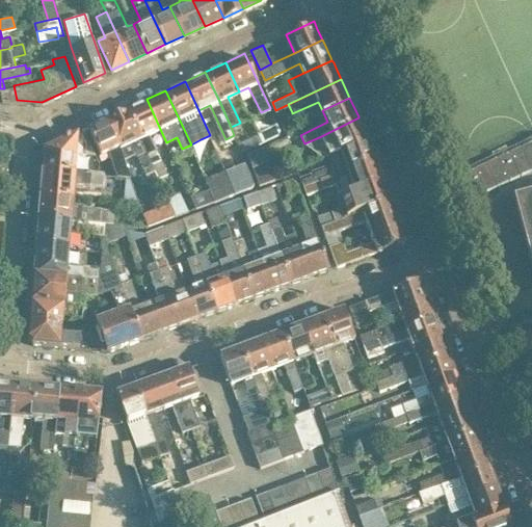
[(150,133),(160,129),(147,99),(127,108),(155,169),(158,178),(168,174),(150,133)]
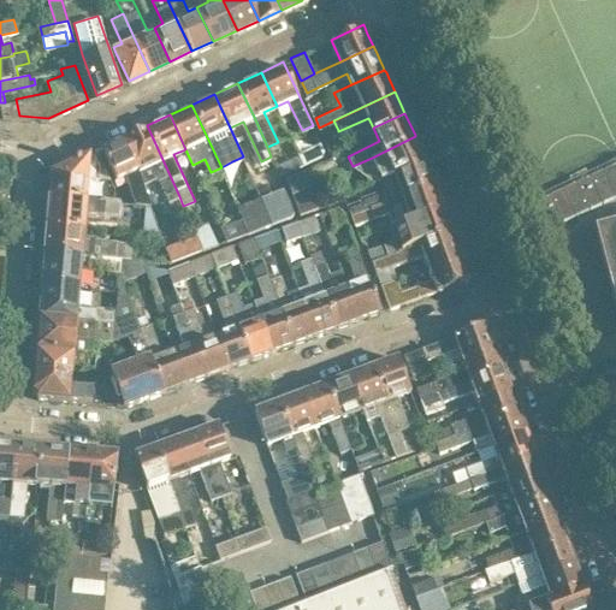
[(147,125),(125,135),(141,169),(144,183),(158,177),(165,193),(170,201),(179,196),(147,125)]
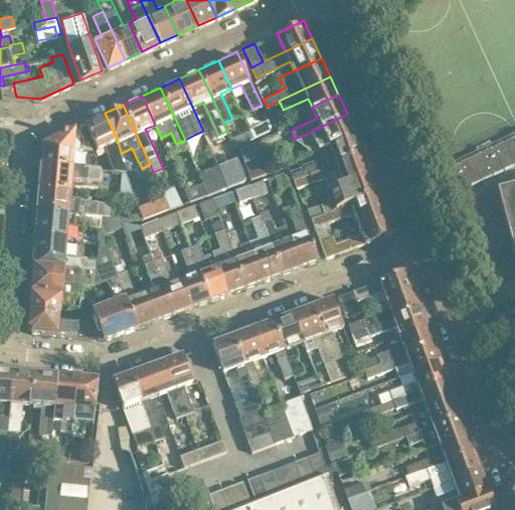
[(123,159),(118,141),(105,113),(84,122),(97,148),(105,144),(110,155),(109,156),(111,160),(114,168),(122,169),(127,169),(123,159)]
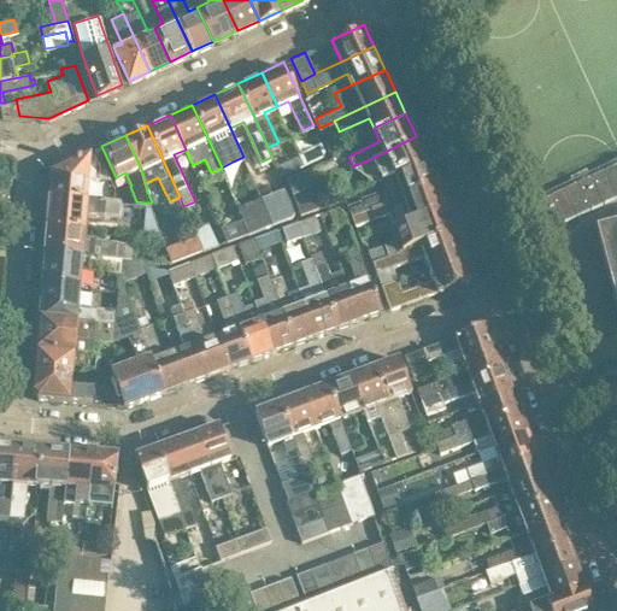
[(416,136),(372,158),(381,177),(394,171),(427,158),(425,154),(423,151),(416,136)]
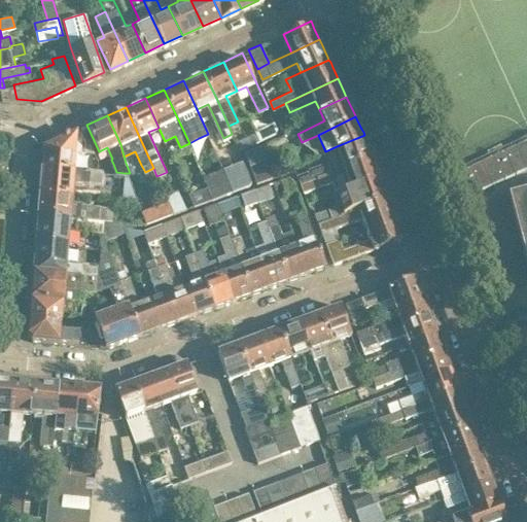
[(278,131),(274,120),(253,130),(254,132),(258,140),(278,131)]
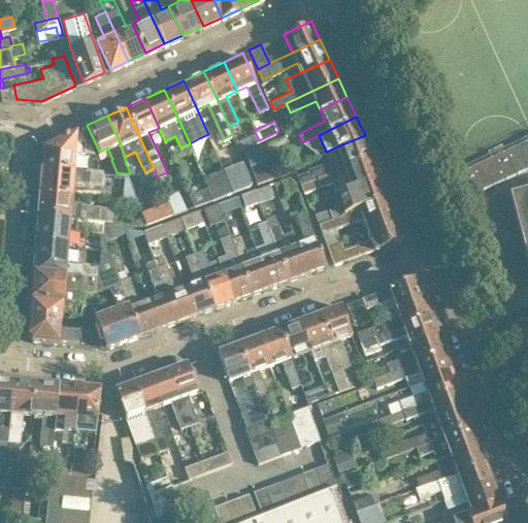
[(43,145),(42,166),(74,169),(76,151),(85,152),(86,141),(79,129),(43,145)]
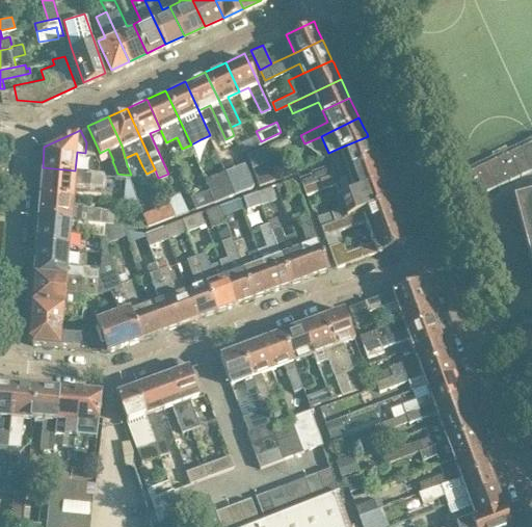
[(257,133),(237,141),(240,150),(241,151),(261,141),(257,133)]
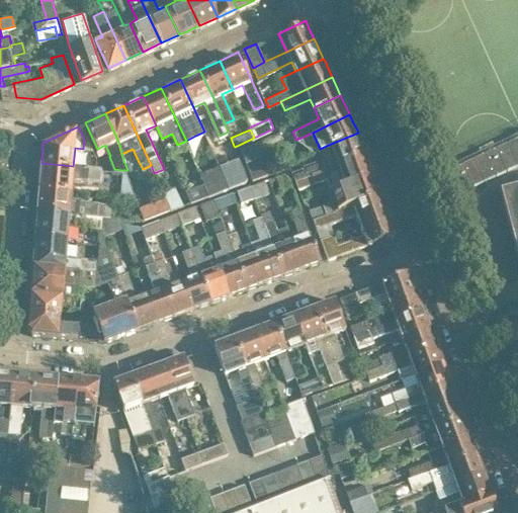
[(294,178),(312,172),(365,153),(358,134),(358,133),(331,144),(320,149),(317,150),(320,160),(301,166),(303,168),(292,172),(294,178)]
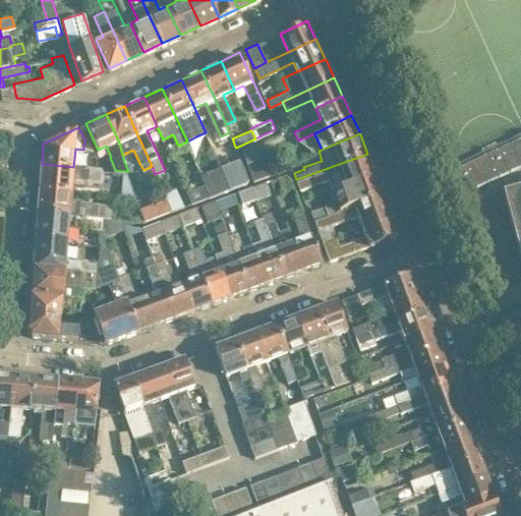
[(520,135),(510,141),(520,164),(520,163),(520,135)]
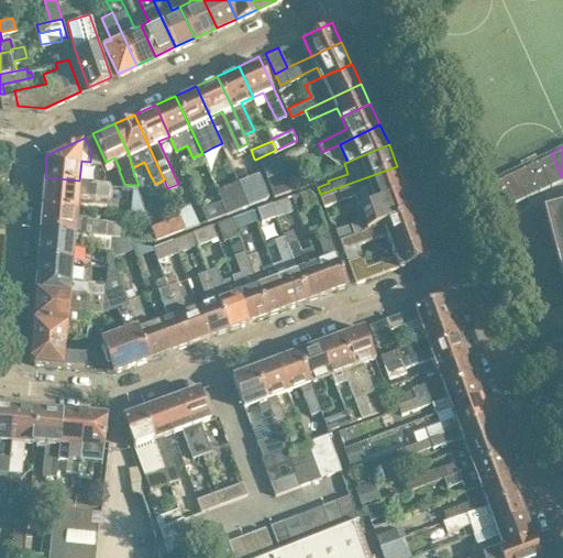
[(551,153),(514,170),(526,195),(562,177),(551,153)]
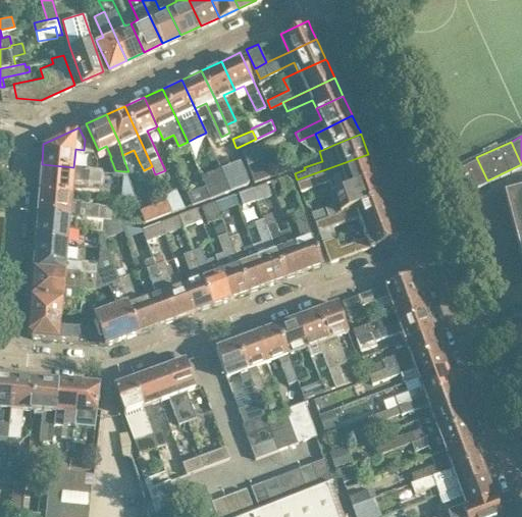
[(244,150),(249,162),(263,156),(258,143),(244,150)]
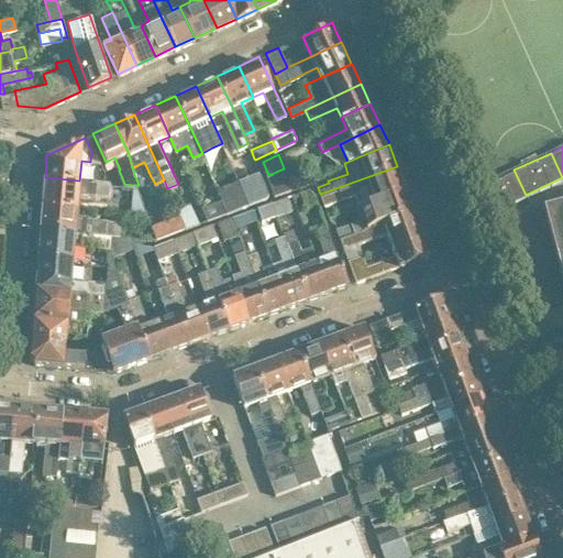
[(357,205),(360,204),(375,198),(405,187),(397,166),(339,187),(320,194),(323,204),(353,194),(357,205)]
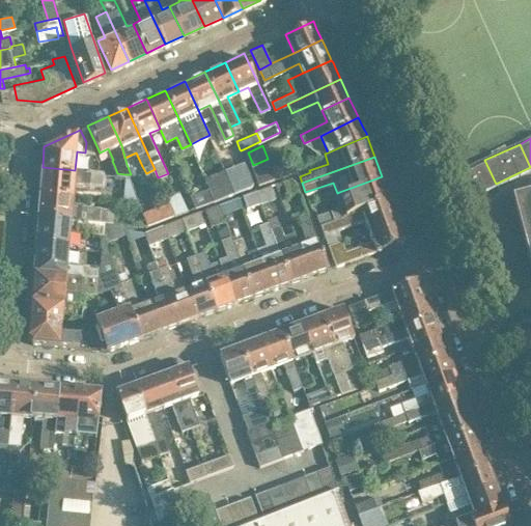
[(276,177),(268,159),(253,165),(260,183),(276,177)]
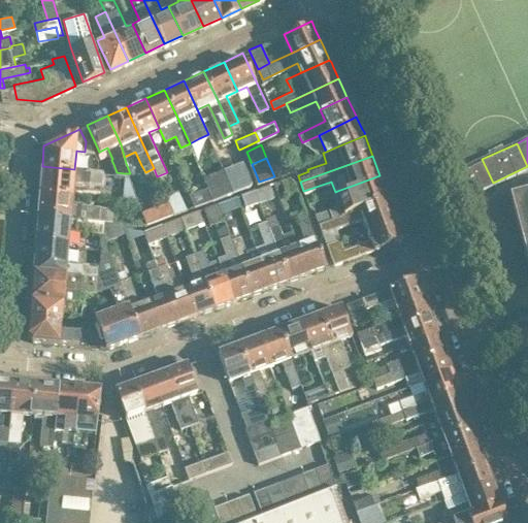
[(493,183),(482,159),(448,175),(458,198),(493,183)]
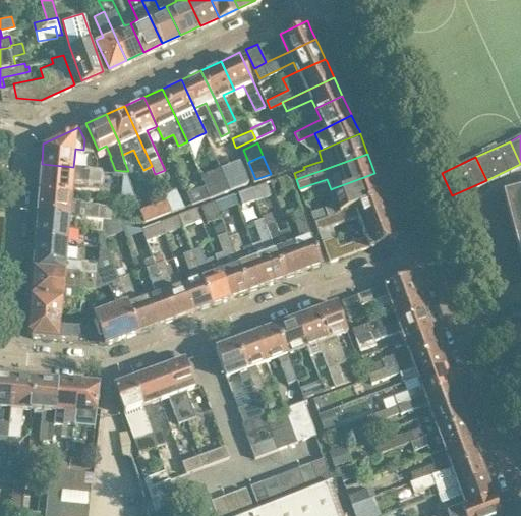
[(103,169),(73,167),(42,164),(40,186),(72,189),(73,179),(102,182),(103,169)]
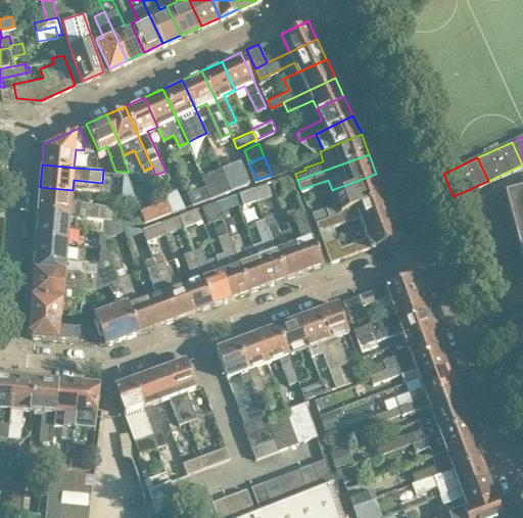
[(245,170),(227,177),(232,189),(250,182),(245,170)]
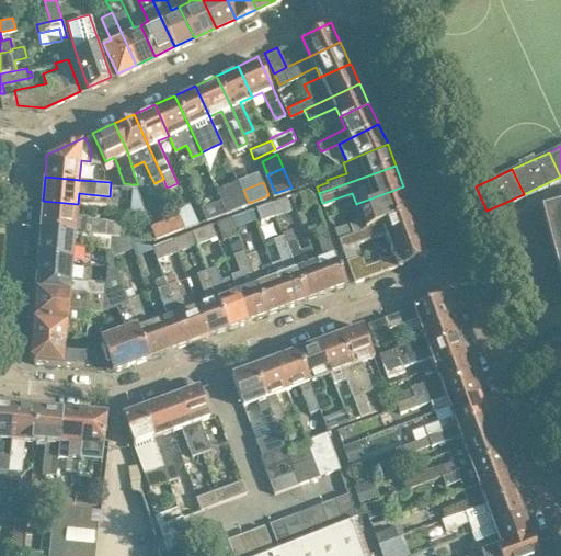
[(133,184),(130,208),(147,210),(138,184),(133,184)]
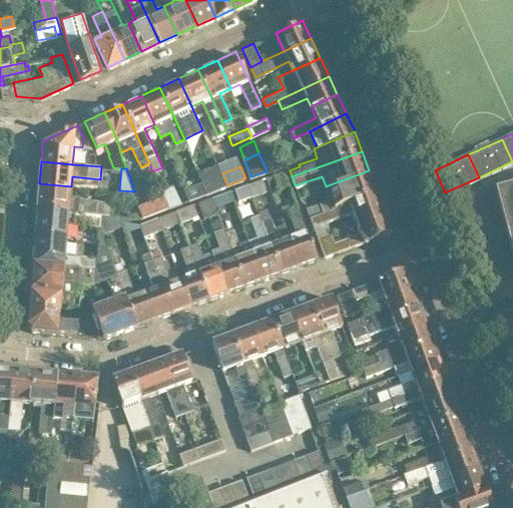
[(285,170),(274,174),(278,185),(289,181),(285,170)]
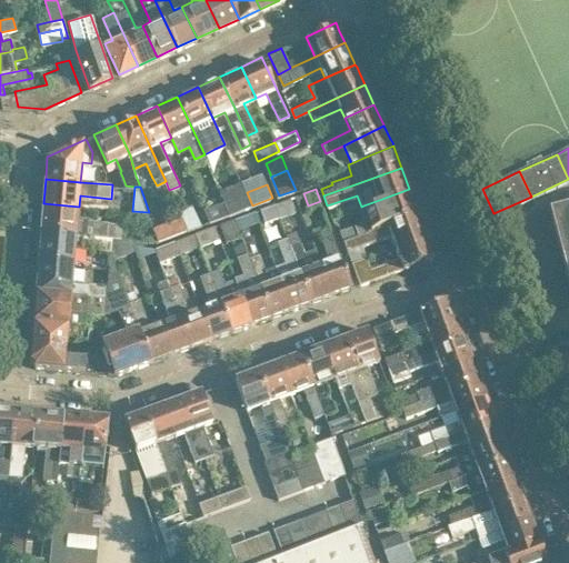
[(342,238),(359,232),(418,211),(409,189),(379,200),(363,205),(368,218),(355,222),(340,228),(339,229),(342,238)]
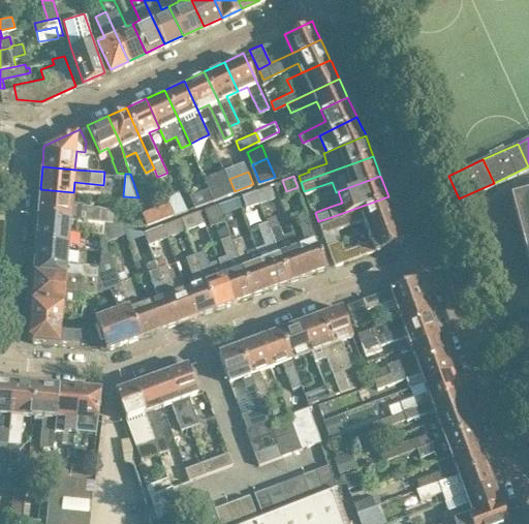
[(229,179),(209,187),(213,198),(235,191),(229,179)]
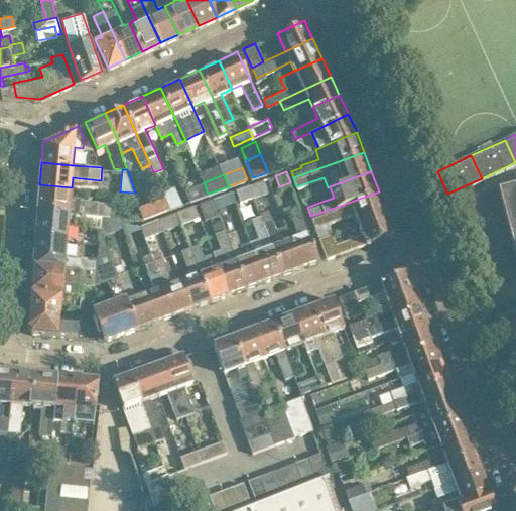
[(270,192),(265,179),(253,183),(258,196),(270,192)]
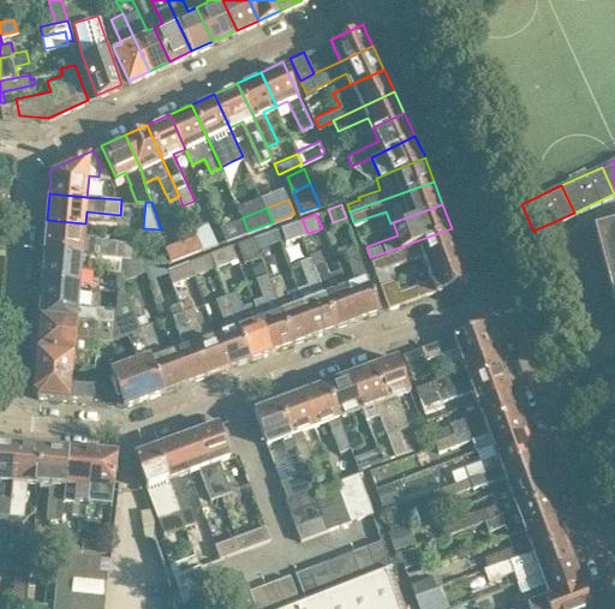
[(614,216),(593,222),(614,303),(614,216)]
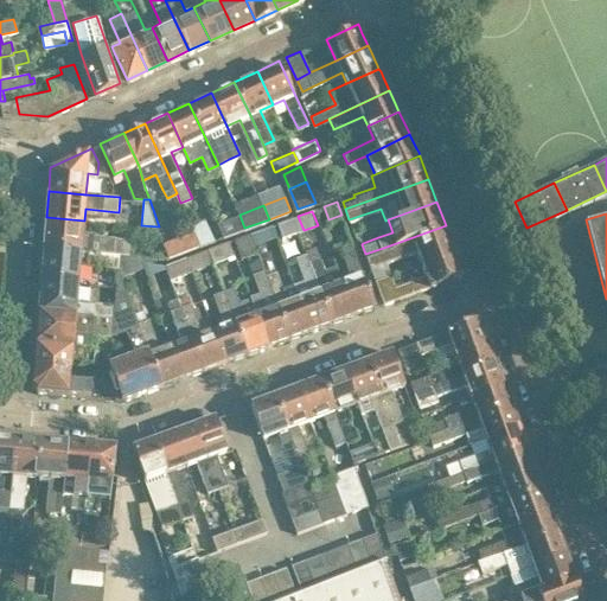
[(224,236),(244,228),(241,219),(240,215),(218,223),(224,236)]
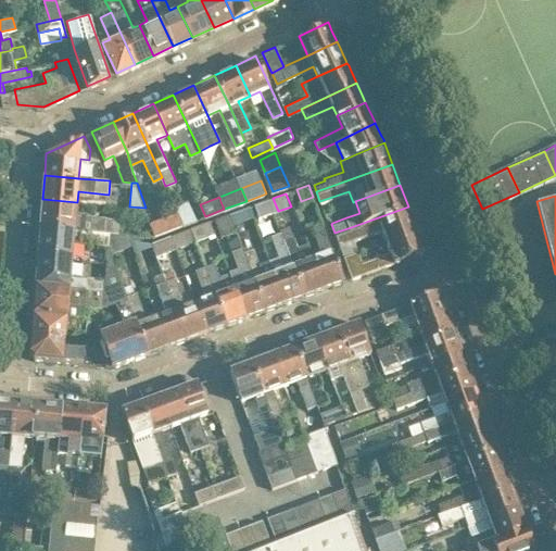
[(76,212),(77,202),(42,199),(39,224),(110,230),(121,232),(122,216),(76,212)]
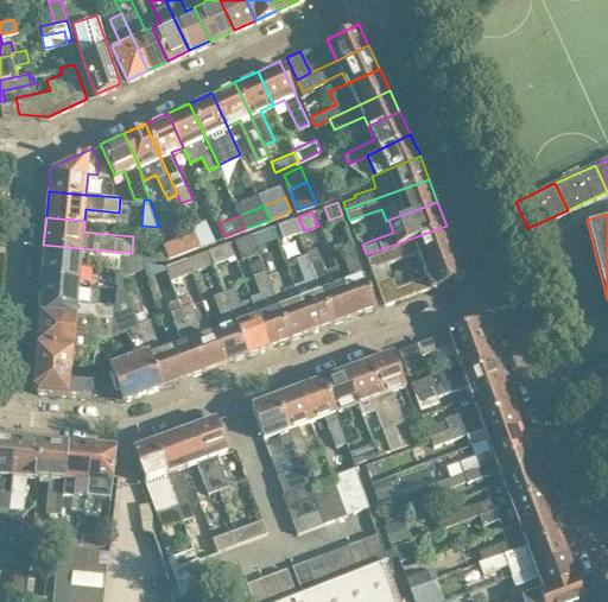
[(206,217),(190,223),(195,232),(201,245),(215,239),(206,217)]
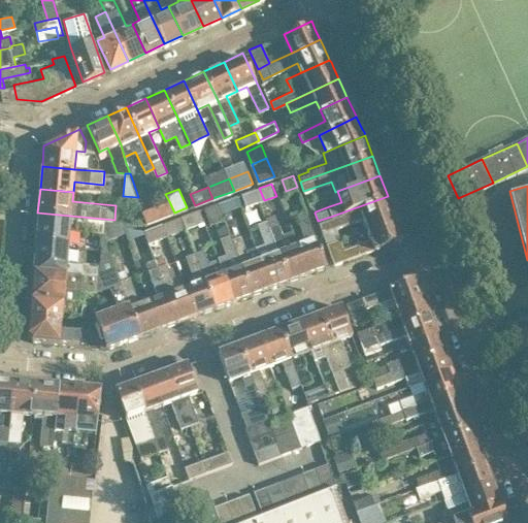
[(260,202),(256,189),(242,194),(248,206),(260,202)]
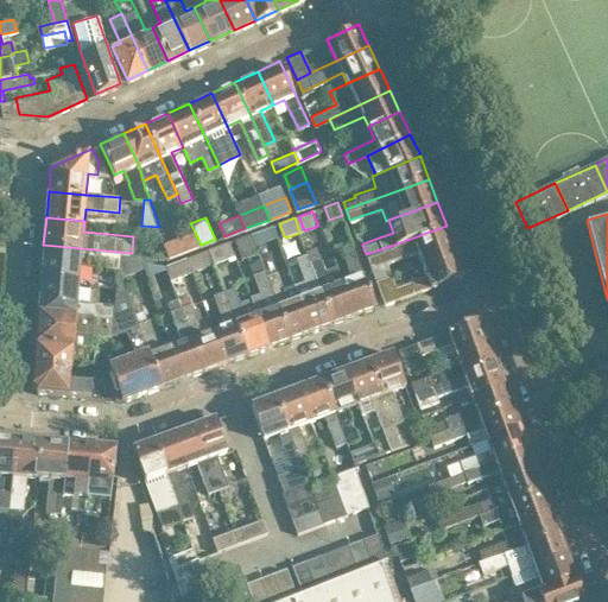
[(251,234),(254,246),(277,239),(272,226),(251,234)]
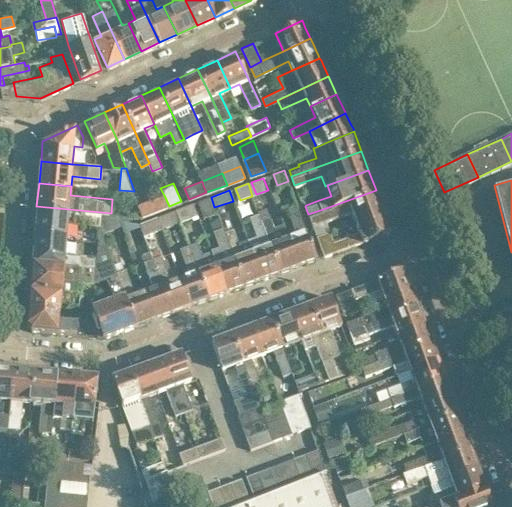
[(351,209),(355,219),(383,209),(376,190),(323,209),(308,214),(311,223),(313,223),(326,218),(351,209)]
